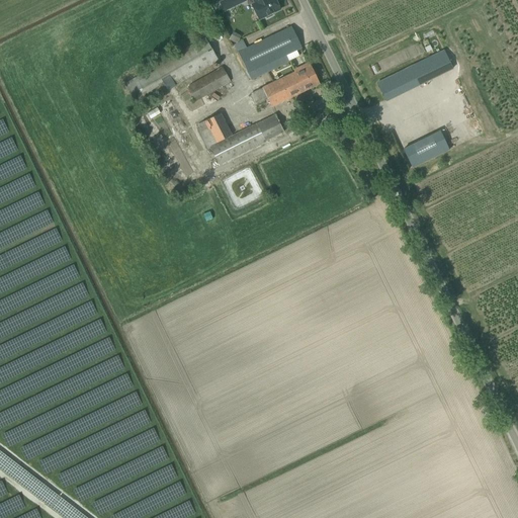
[(246,1),(245,0),(224,0),(220,2),(224,12),(246,1)]
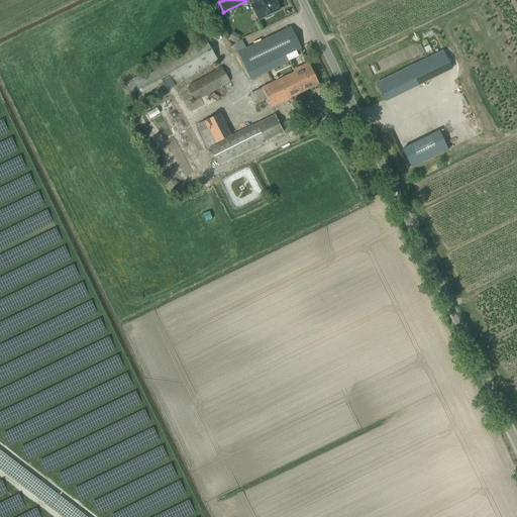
[(251,0),(253,3),(250,4),(257,20),(265,17),(266,19),(273,16),(272,14),(280,10),(275,0),(251,0)]
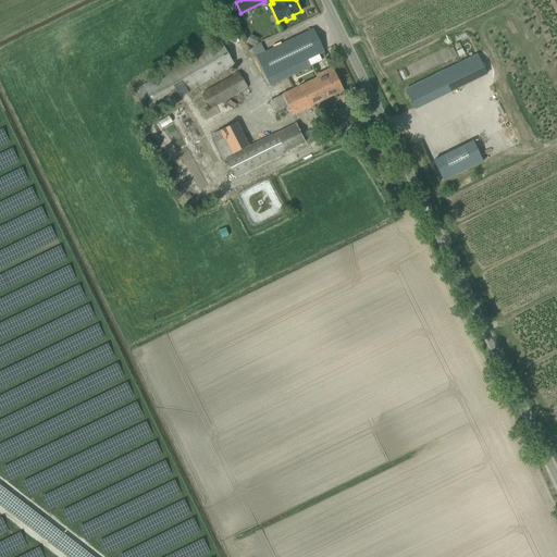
[(251,48),(270,86),(310,67),(307,60),(324,52),(313,29),(264,52),(261,44),(251,48)]
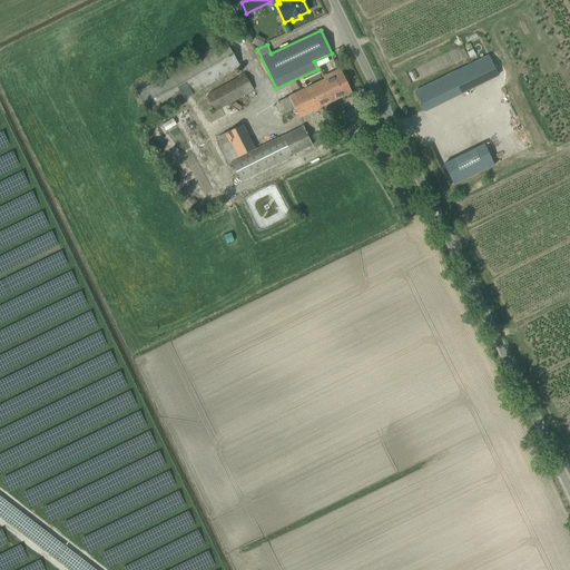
[(149,118),(241,67),(225,41),(134,92),(149,118)]
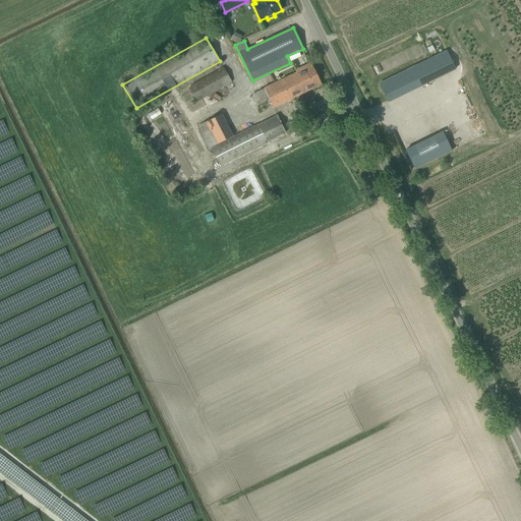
[(455,69),(447,51),(380,83),(388,102),(455,69)]
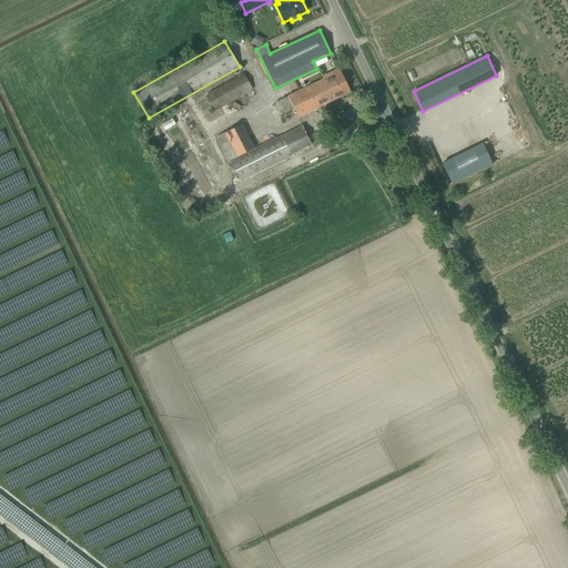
[(323,80),(328,91),(331,90),(335,100),(350,92),(340,72),(330,77),(323,80)]
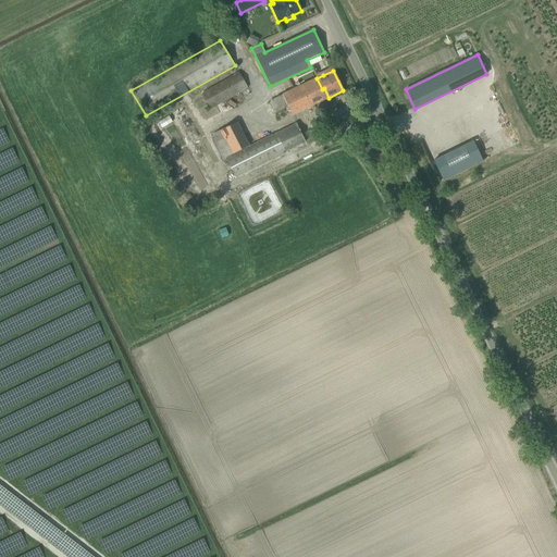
[(210,109),(247,88),(238,72),(201,94),(210,109)]
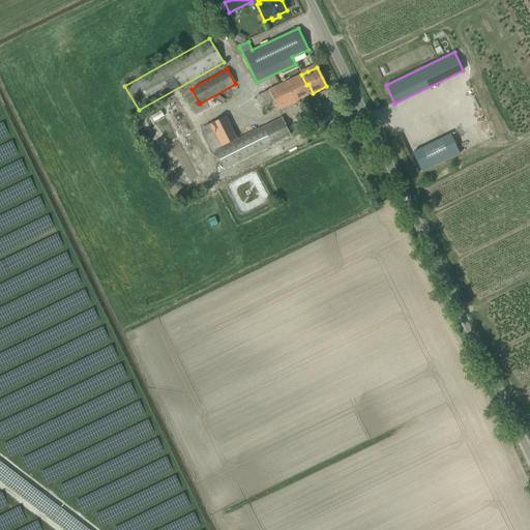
[(301,75),(269,90),(278,110),(313,93),(308,84),(306,85),(301,75)]
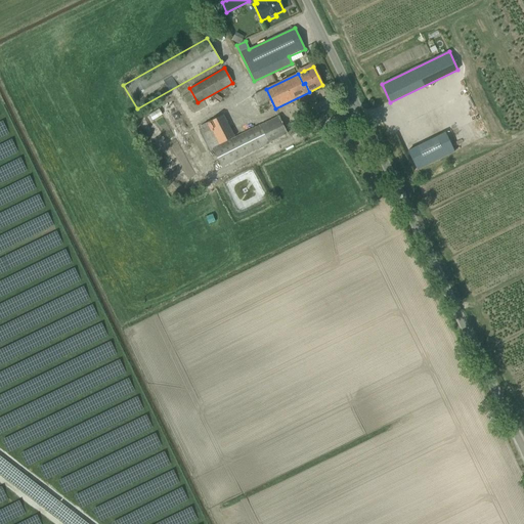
[(159,110),(148,116),(151,121),(162,115),(159,110)]
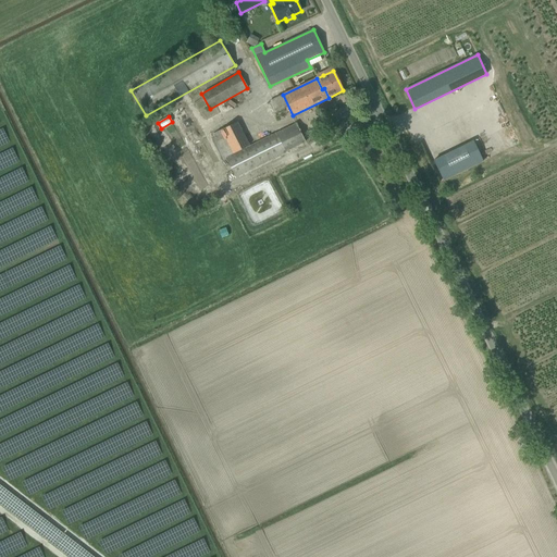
[(225,157),(248,145),(237,122),(213,134),(225,157)]
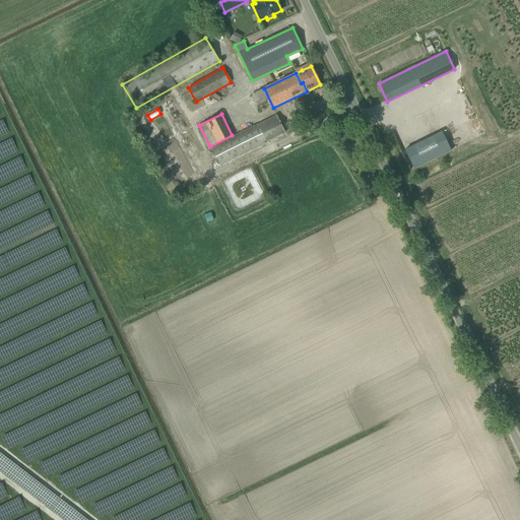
[(284,132),(275,115),(210,149),(219,167),(284,132)]
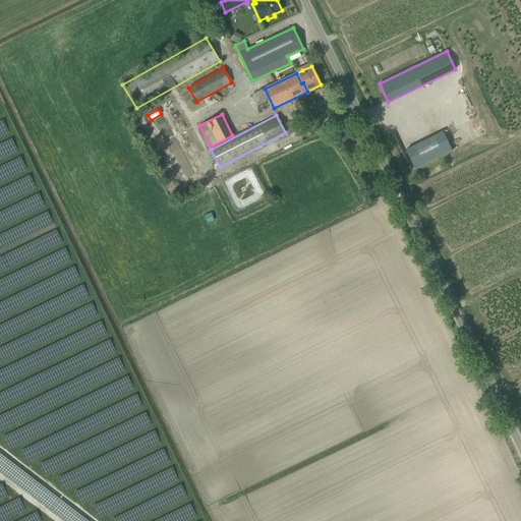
[(442,131),(405,150),(414,169),(452,151),(442,131)]
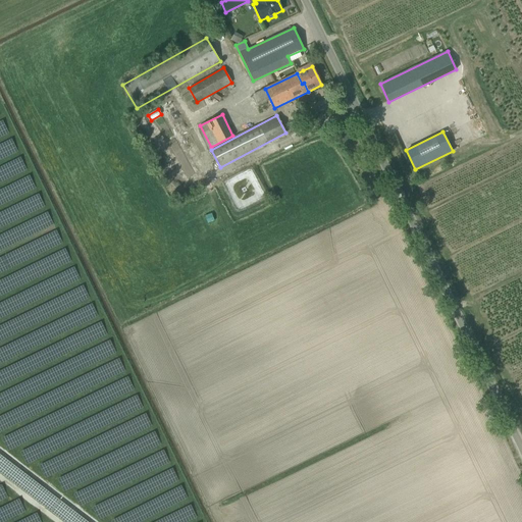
[(206,168),(202,179),(205,181),(210,170),(206,168)]
